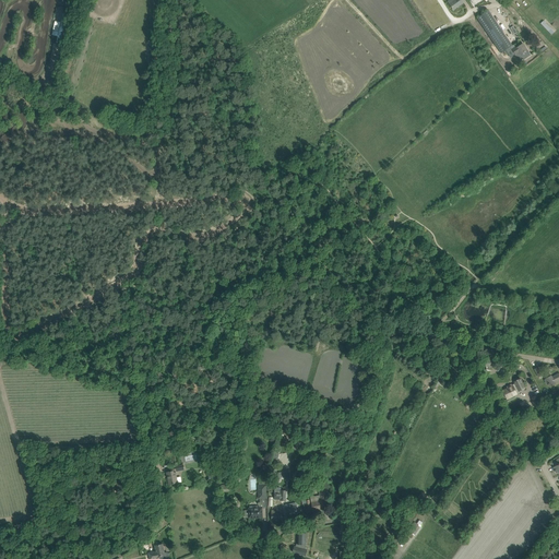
[(463,3),(461,0),(454,0),(455,0),(454,0),(450,0),(448,2),(453,10),(463,3)]
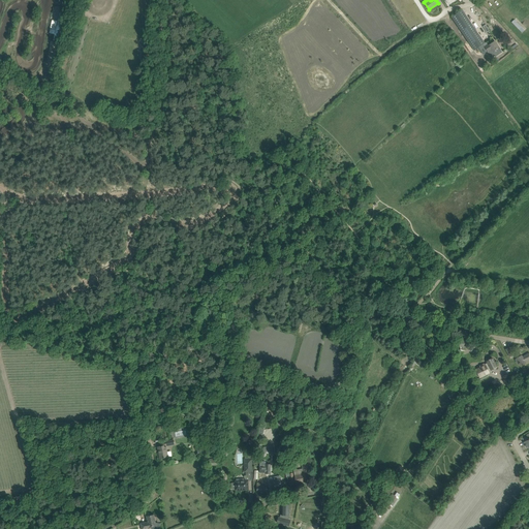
[(485,44),(462,10),(452,18),(474,51),(485,44)]
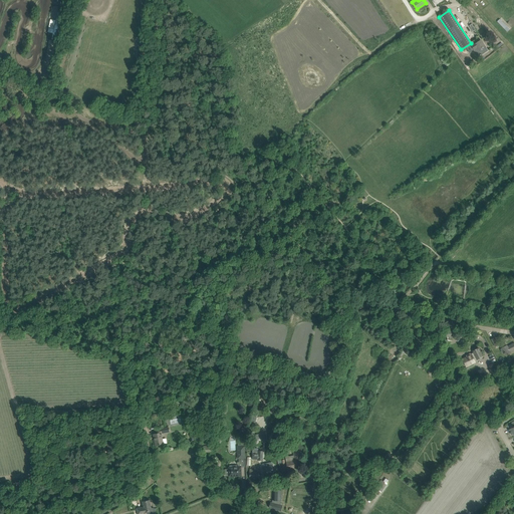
[(507,27),(501,20),(500,20),(497,22),(504,30),(507,27)]
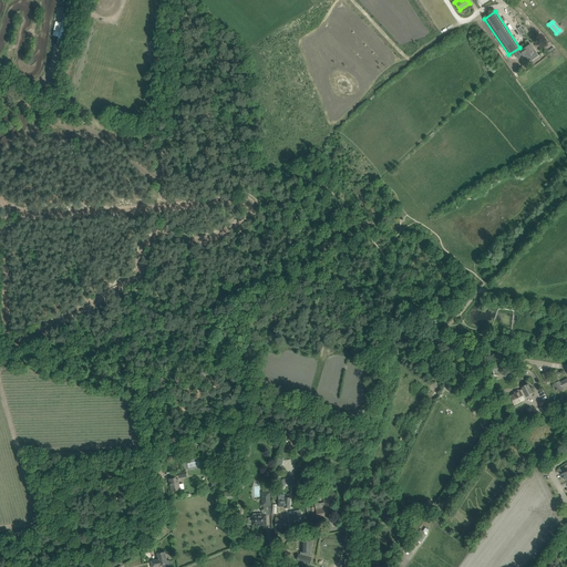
[(519,51),(523,55),(526,61),(527,61),(531,60),(532,60),(535,58),(534,58),(537,54),(535,51),(531,44),(519,51)]
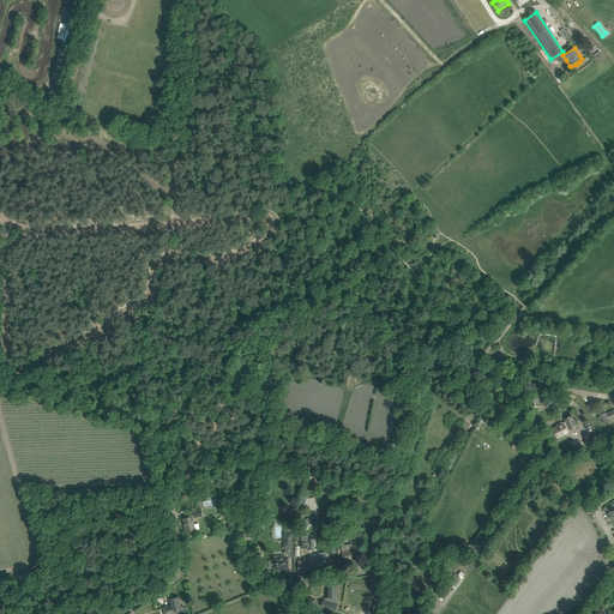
[(361,92),(353,97),(356,103),(365,98),(361,92)]
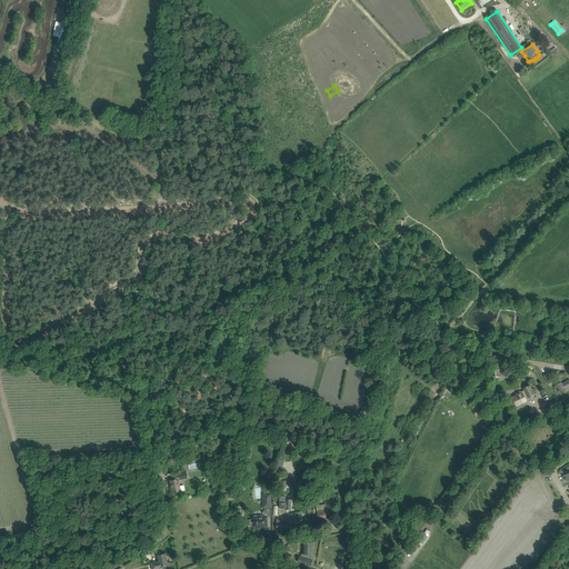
[(556,390),(558,390),(560,393),(565,390),(565,389),(568,387),(568,379),(568,380),(562,383),(561,382),(553,387),(556,390)]
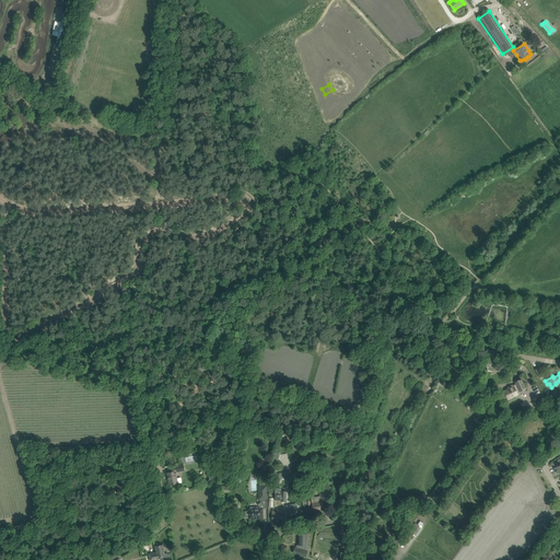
[(506,398),(508,400),(517,395),(516,394),(520,392),(525,389),(521,380),(515,383),(516,386),(514,387),(513,387),(512,386),(508,387),(509,389),(503,392),(504,394),(503,394),(505,399),(506,398)]
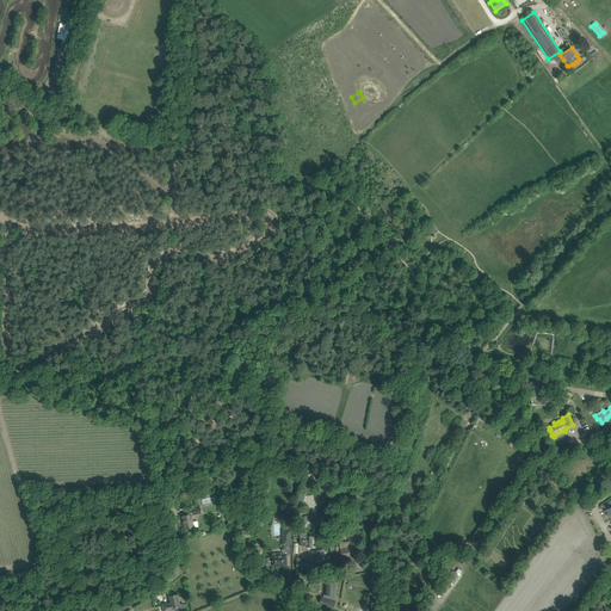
[(186,516),(183,517),(185,530),(191,529),(195,528),(193,523),(192,522),(191,516),(202,513),(201,508),(185,511),(186,516)]
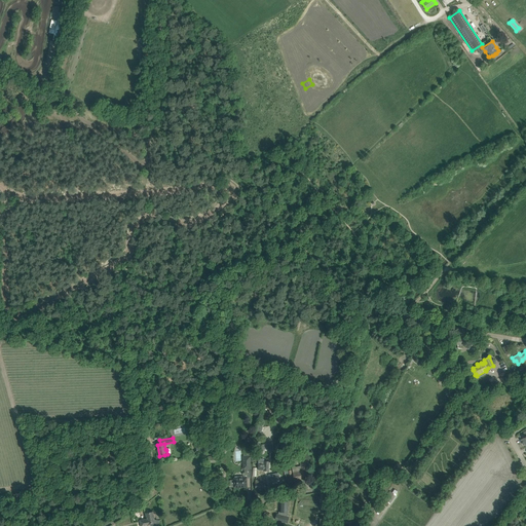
[(212,442),(195,445),(196,452),(213,448),(212,442)]
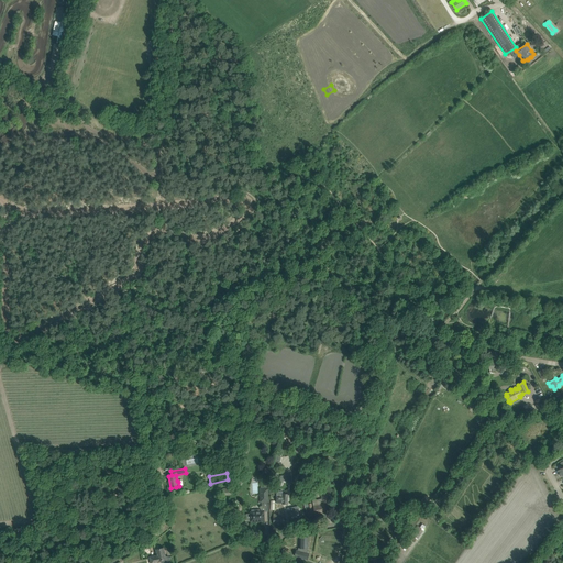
[(276,504),(283,504),(282,505),(288,505),(288,494),(283,494),(283,495),(277,494),(276,504)]
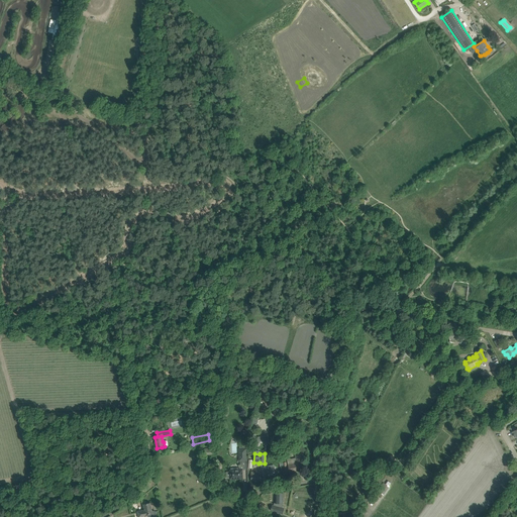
[(290,473),(299,471),(298,461),(302,460),(301,453),(295,454),(296,458),(287,459),(290,473)]
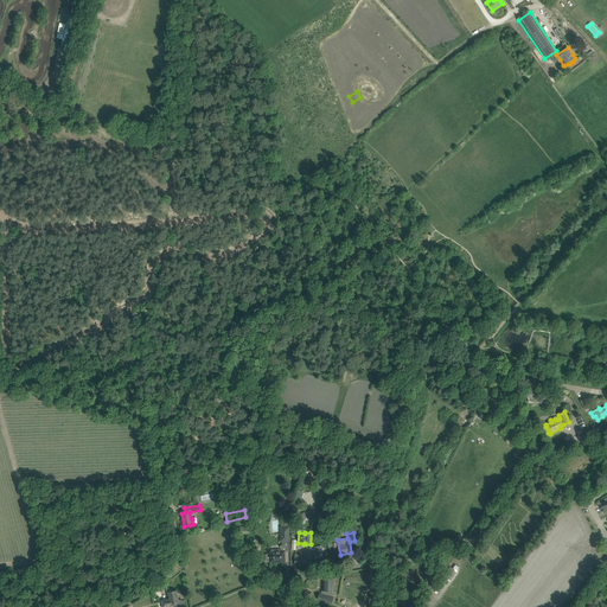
[(410,553),(415,554),(420,543),(416,542),(410,553)]
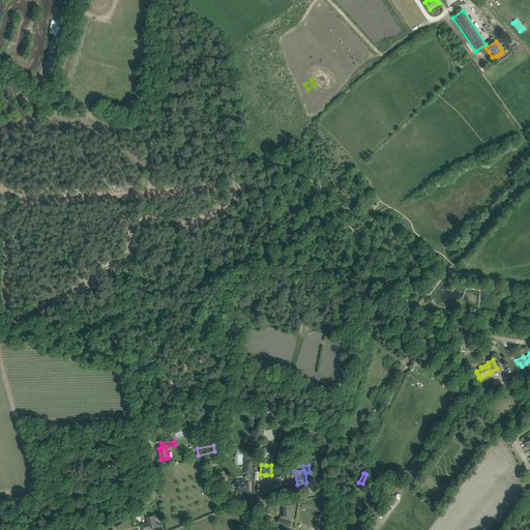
[(283,482),(281,482),(281,480),(271,482),(272,490),(282,488),(282,487),(283,487),(284,487),(284,486),(284,484),(284,483),(284,482),(283,482)]
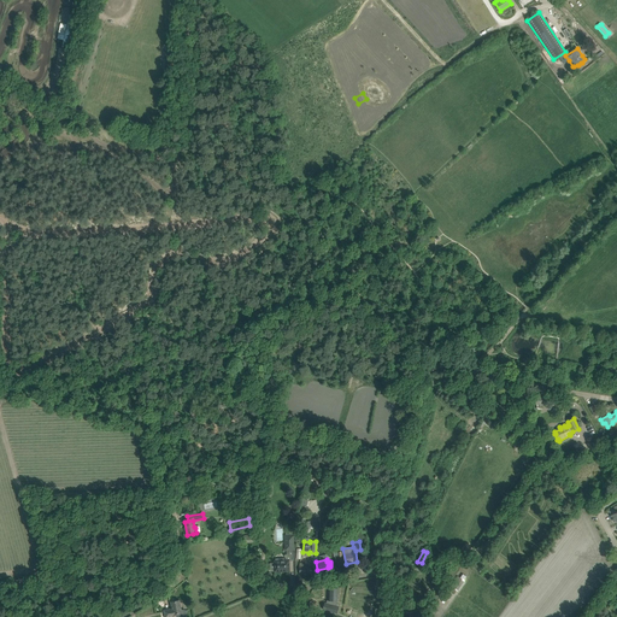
[(270,564),(270,570),(275,570),(275,573),(289,571),(289,560),(274,562),(274,564),(270,564)]
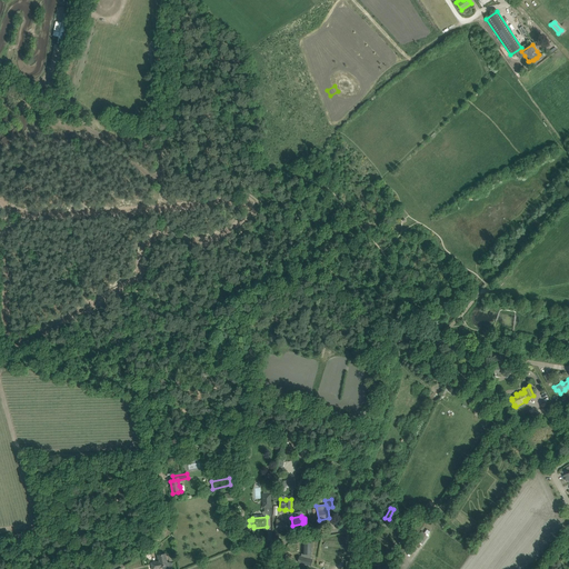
[(288,519),(282,519),(276,519),(276,523),(276,529),(288,529),(288,523),(288,519)]
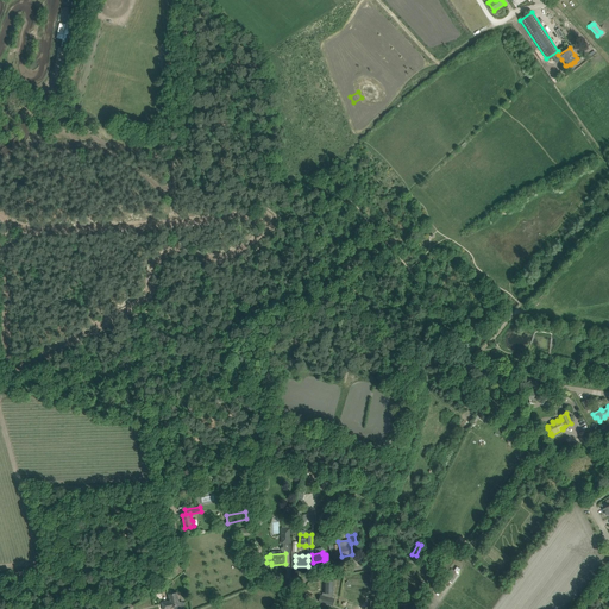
[(451,569),(445,578),(447,581),(451,583),(453,579),(458,573),(454,571),(451,569)]
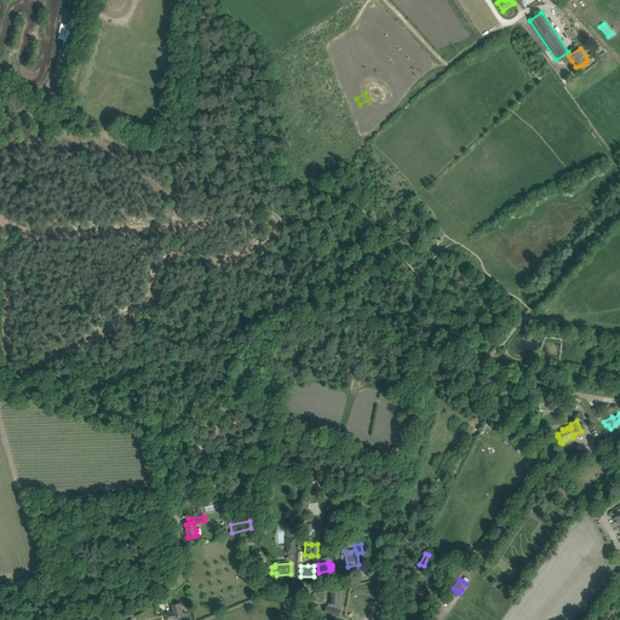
[(339,616),(340,610),(339,609),(339,604),(339,591),(331,591),(331,604),(328,603),(327,607),(326,607),(325,613),(339,616)]
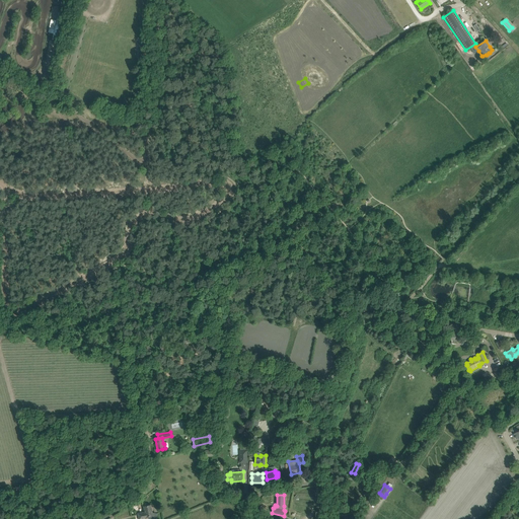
[(146,517),(148,517),(149,518),(155,518),(156,518),(157,517),(157,516),(157,515),(156,514),(156,513),(155,513),(154,513),(152,513),(151,506),(144,507),(145,511),(138,513),(139,518),(144,518),(146,518),(146,517)]
